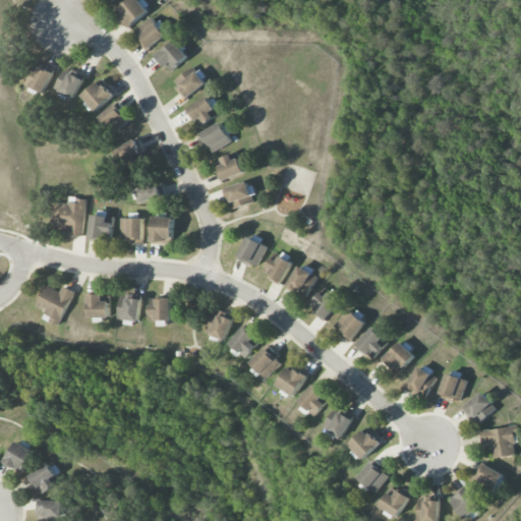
[(149,11),(138,0),(129,0),(115,13),(129,29),(149,11)]
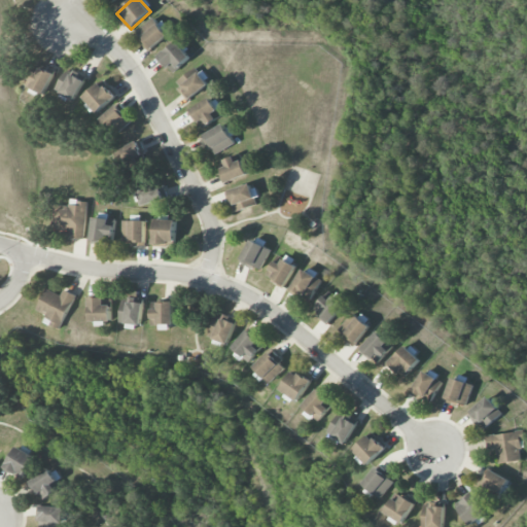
[(170,35),(155,18),(135,33),(150,51),(170,35)]
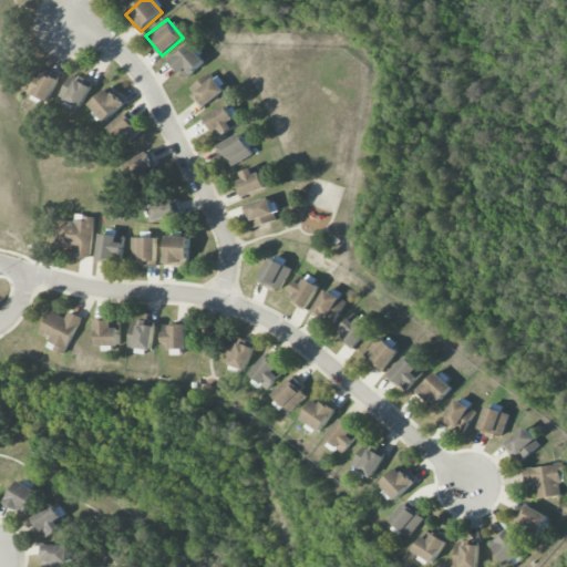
[(186,80),(205,62),(189,44),(171,62),(186,80)]
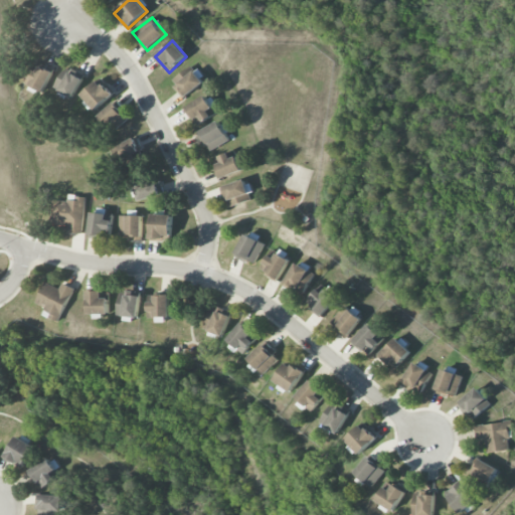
[(43,93),(52,73),(32,65),(24,83),(43,93)]
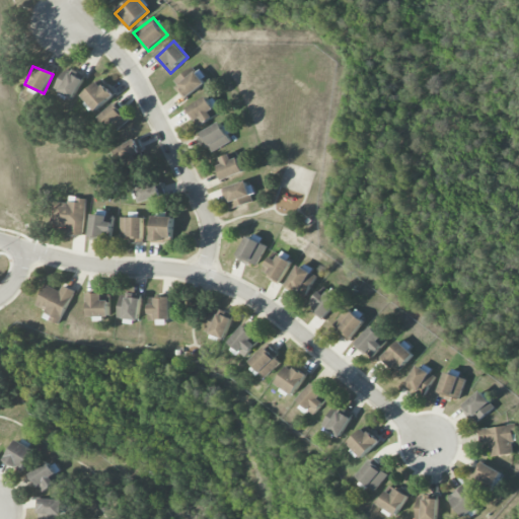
[(85,77),(67,67),(55,88),(73,98),(85,77)]
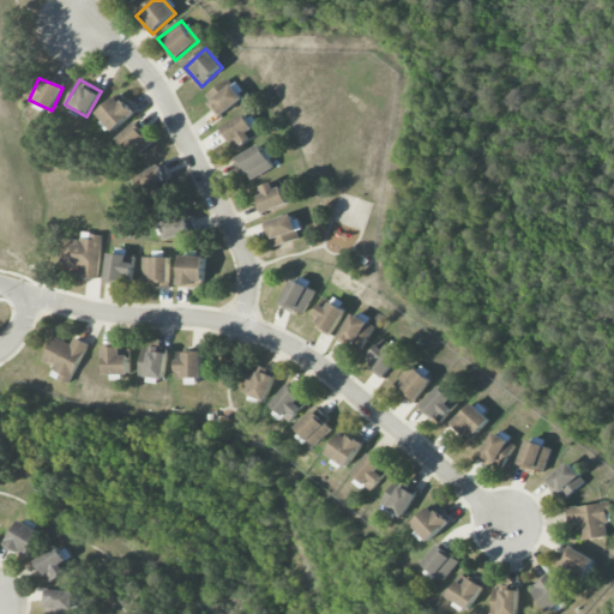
[(220,118),(244,100),(229,79),(204,97),(220,118)]
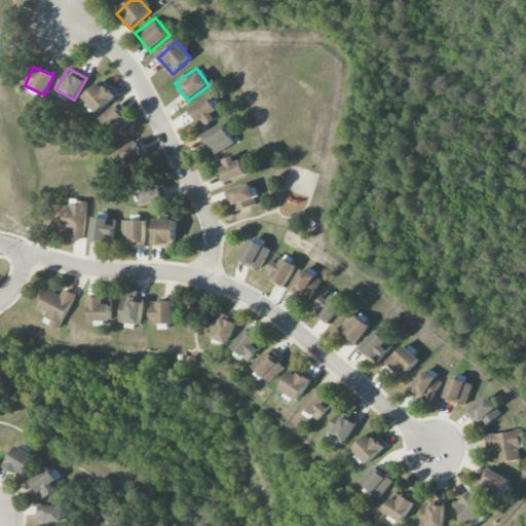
[(95,114),(115,99),(103,81),(81,97),(95,114)]
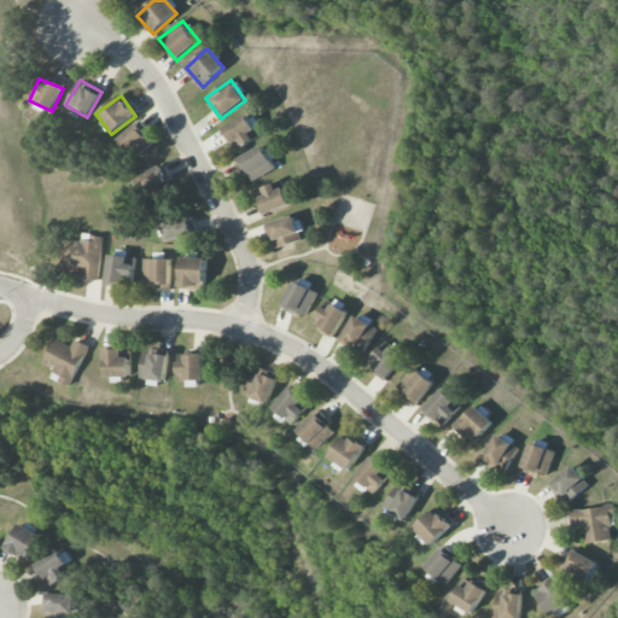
[(235,152),(261,136),(246,115),(221,130),(235,152)]
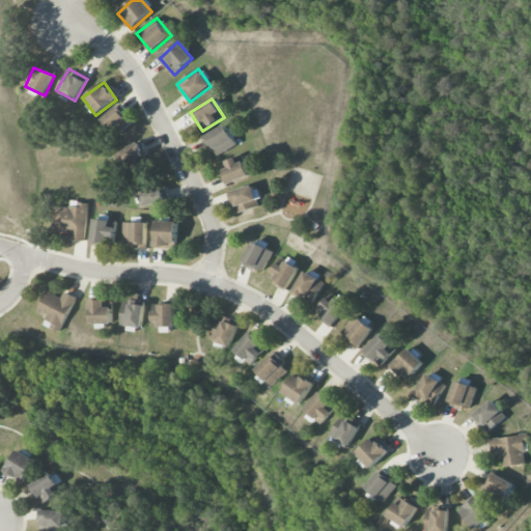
[(133,122),(118,106),(102,119),(116,137),(133,122)]
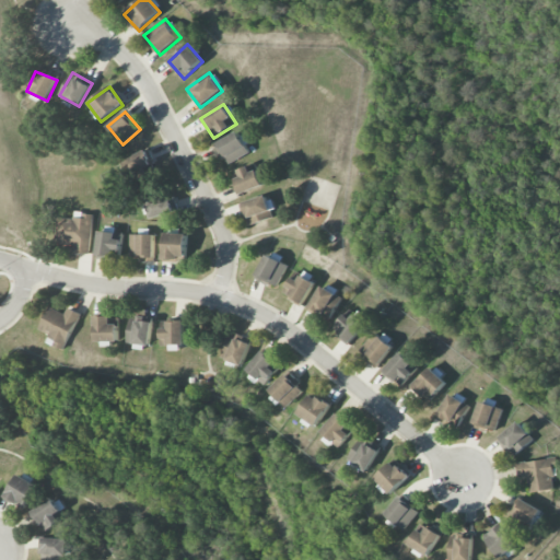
[(242,132),(217,144),(226,165),(253,153),(242,132)]
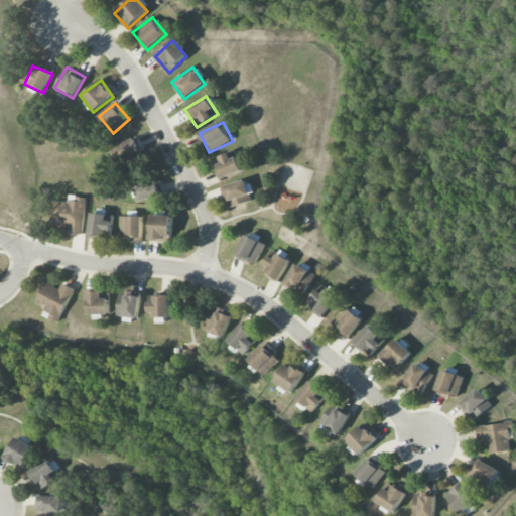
[(116,144),(118,162),(141,158),(138,141),(116,144)]
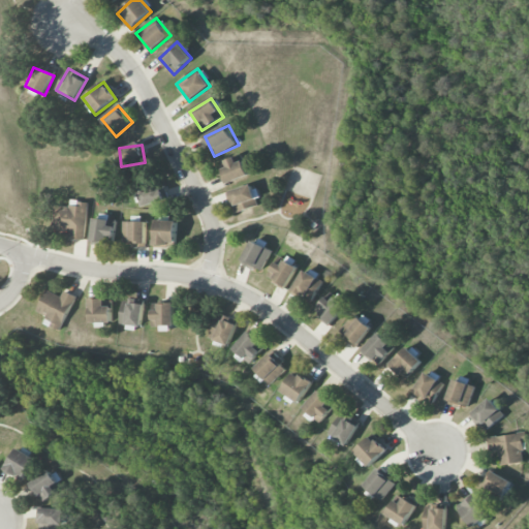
[(218,164),(224,184),(250,176),(247,166),(244,166),(241,156),(218,164)]
